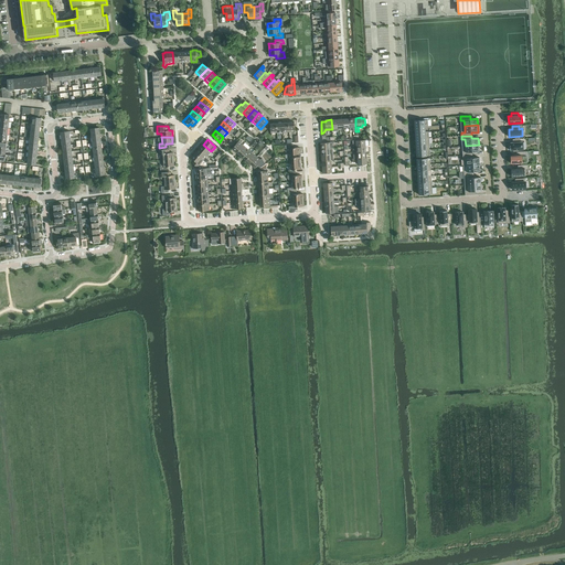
[(520,142),(520,139),(513,139),(513,142),(510,142),(511,146),(510,146),(510,150),(513,150),(513,151),(518,151),(518,150),(523,149),(523,141),(520,142)]
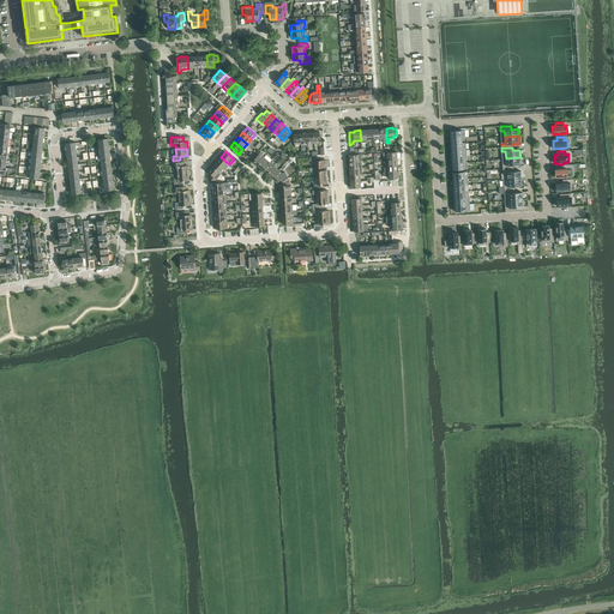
[(253,161),(258,166),(264,157),(259,154),(253,161)]
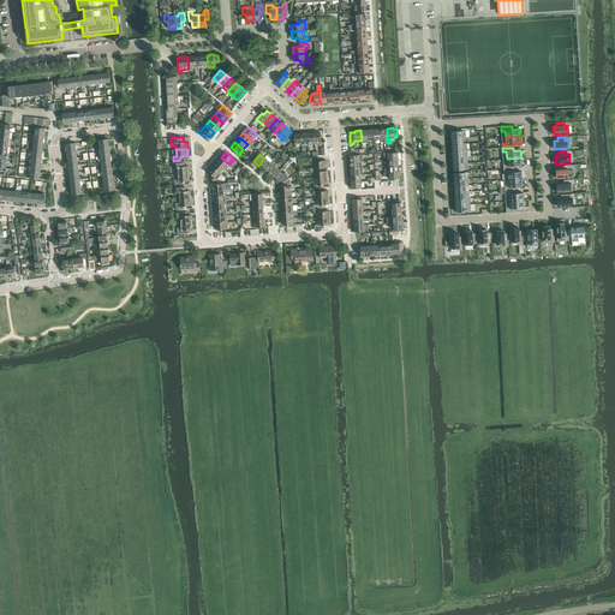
[(218,162),(226,169),(230,165),(221,157),(218,162)]
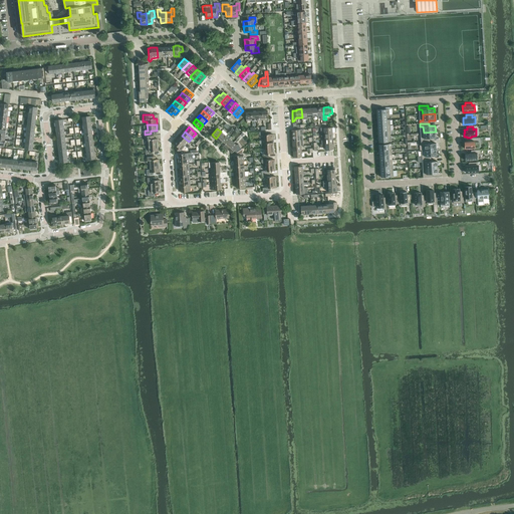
[(225,136),(221,132),(216,139),(220,142),(225,136)]
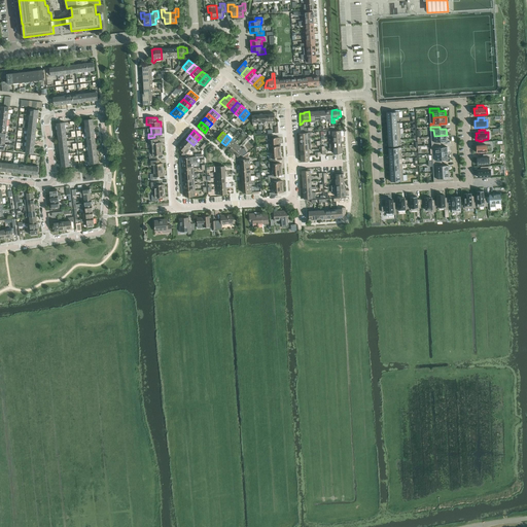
[(270,138),(270,144),(274,144),(280,143),(280,138),(274,138),(274,135),(266,135),(266,139),(270,138)]
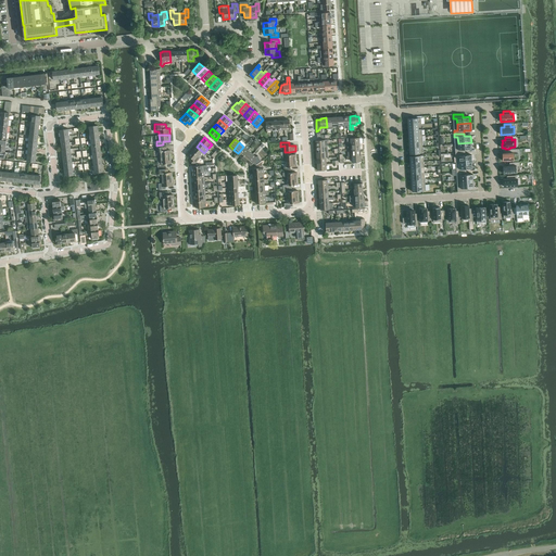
[(465,150),(471,149),(471,142),(458,143),(458,149),(455,150),(455,153),(465,152),(465,150)]
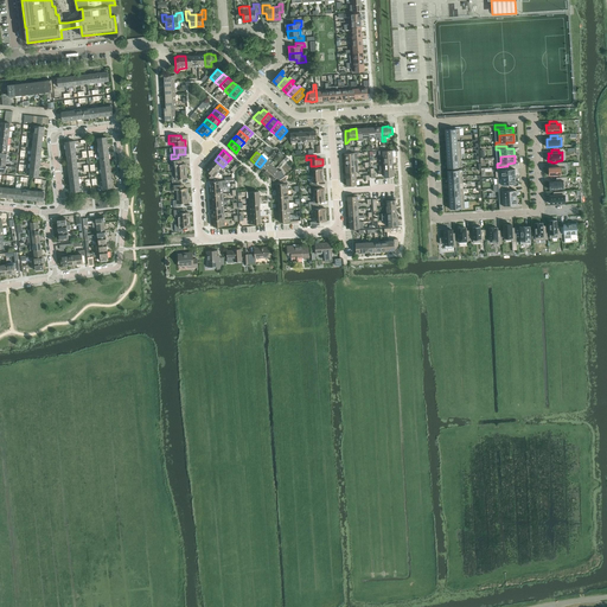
[(171,161),(171,165),(174,165),(176,172),(186,171),(186,164),(181,164),(181,160),(171,161)]
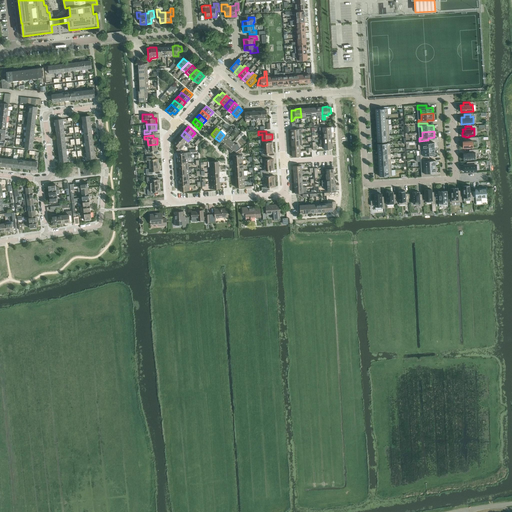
[(188,141),(181,135),(177,139),(184,145),(188,141)]
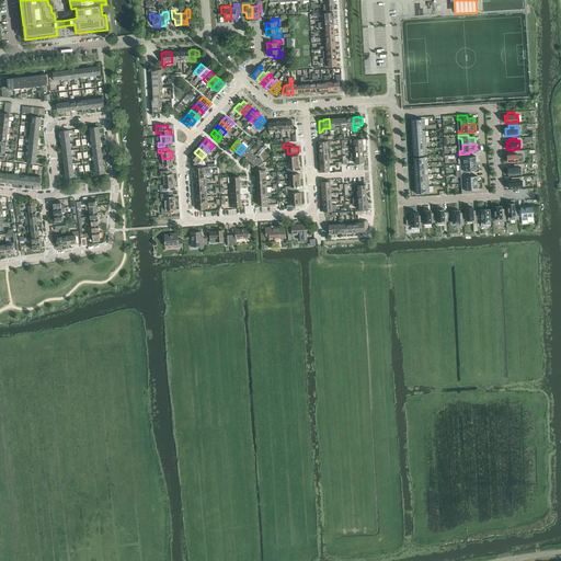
[(240,155),(244,159),(251,151),(245,148),(240,155)]
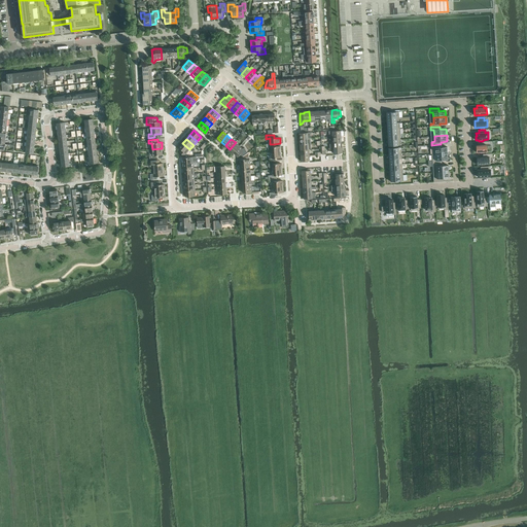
[(492,141),(482,142),(483,145),(477,145),(477,152),(489,151),(489,145),(492,145),(492,141)]
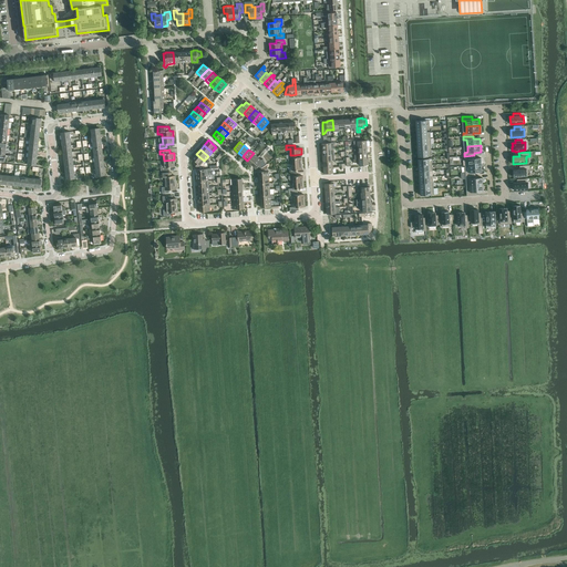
[(247,161),(251,165),(258,157),(254,153),(247,161)]
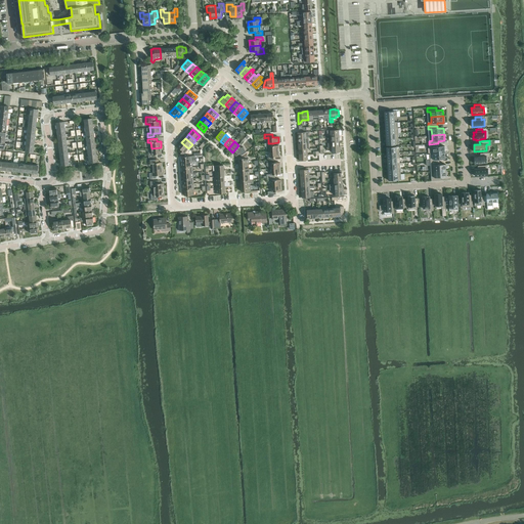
[(183,155),(188,148),(181,142),(177,146),(181,149),(179,153),(183,155)]
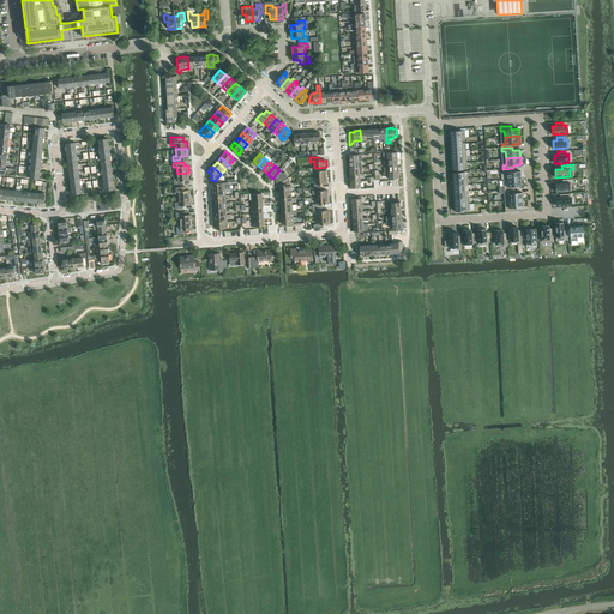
[(315,174),(315,178),(327,178),(326,170),(320,172),(319,168),(314,168),(309,168),(311,172),(312,172),(312,173),(314,174),(315,174)]
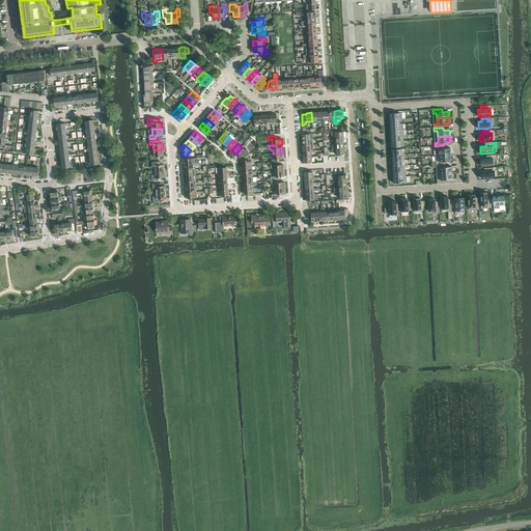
[(439,156),(451,155),(450,148),(444,148),(444,145),(435,146),(435,149),(438,149),(439,156)]
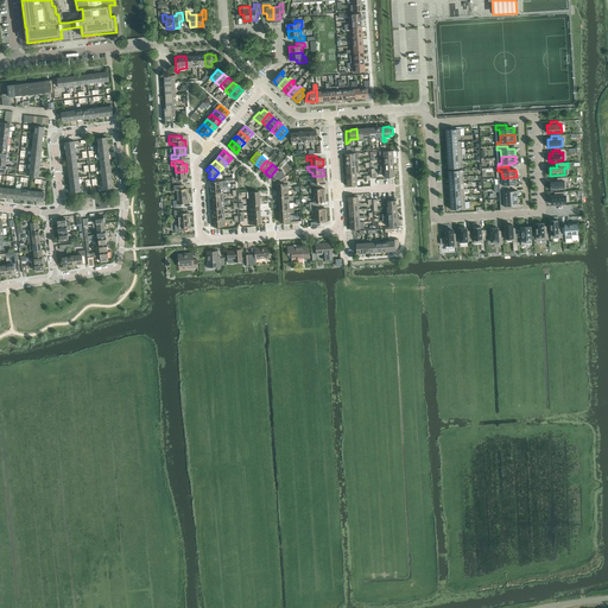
[(277,169),(270,177),(274,181),(277,178),(279,181),(286,176),(282,170),(279,171),(277,169)]
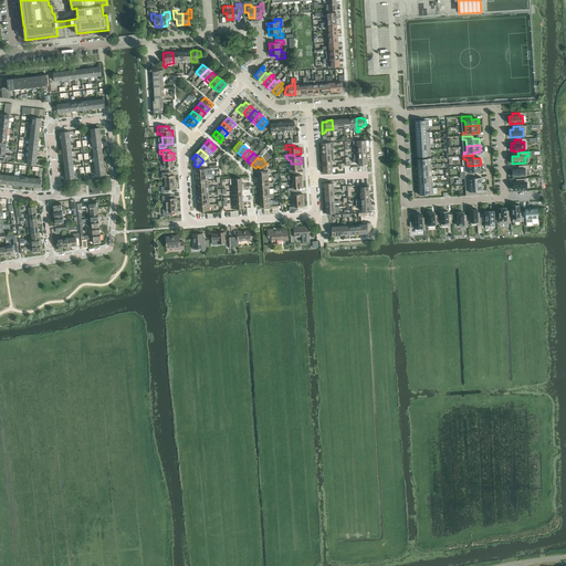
[(175,166),(174,159),(164,160),(164,164),(160,165),(160,170),(167,170),(167,167),(175,166)]
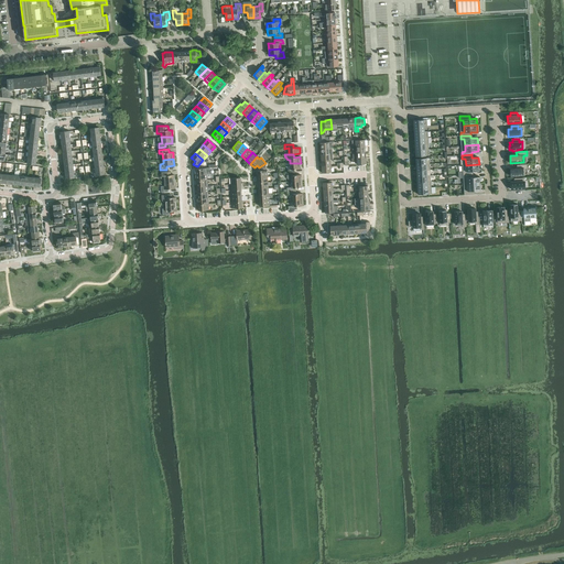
[(288,169),(289,173),(295,172),(294,169),(301,169),(301,163),(290,163),(290,169),(288,169)]
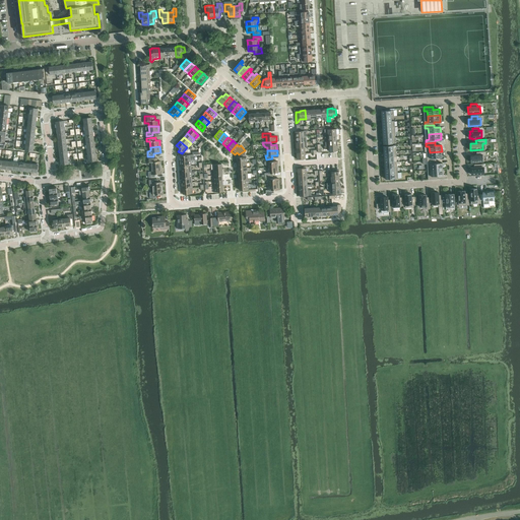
[(436,157),(442,157),(442,151),(430,152),(430,157),(427,157),(427,161),(436,160),(436,157)]
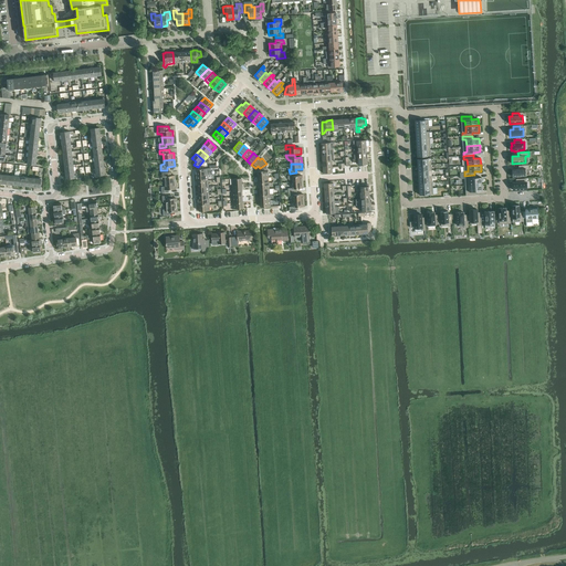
[(528,165),(519,166),(519,169),(512,169),(513,177),(526,176),(526,169),(530,169),(528,165)]
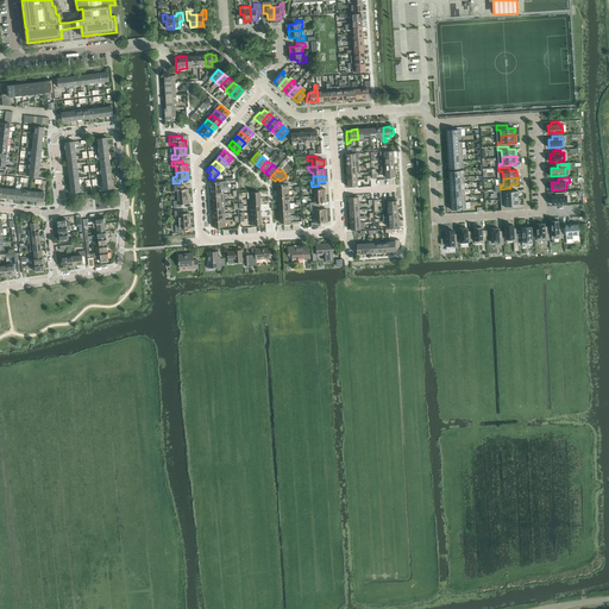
[(184,186),(181,186),(173,187),(173,190),(174,190),(174,193),(177,193),(177,196),(189,196),(188,189),(184,189),(184,186)]
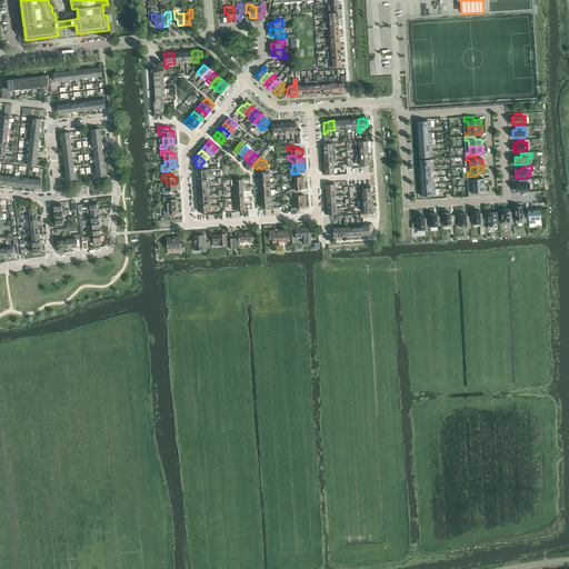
[(291,181),(293,181),(293,183),(305,182),(305,177),(298,177),(298,173),(291,175),(291,177),(290,177),(290,180),(291,181)]
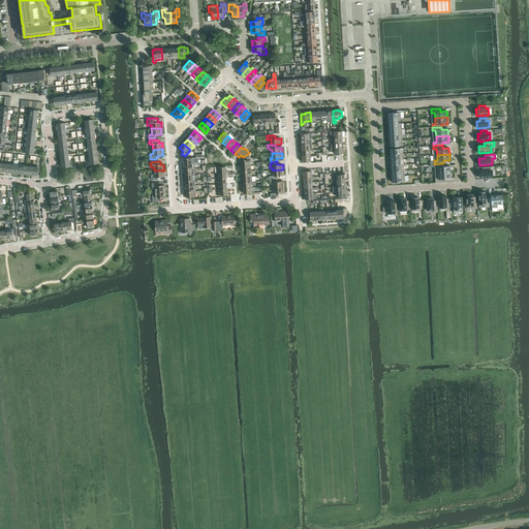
[(438,173),(450,173),(449,165),(443,166),(443,163),(434,164),(435,167),(438,167),(438,173)]
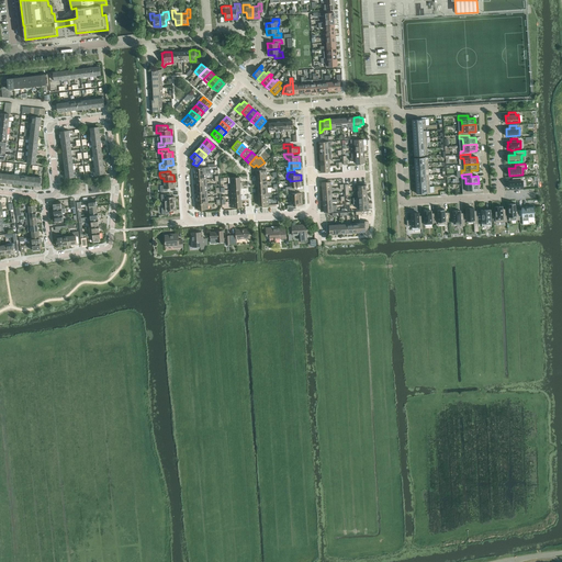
[(521,180),(521,177),(516,178),(513,178),(513,181),(509,181),(509,189),(514,189),(514,190),(518,189),(518,188),(523,188),(523,180),(521,180)]
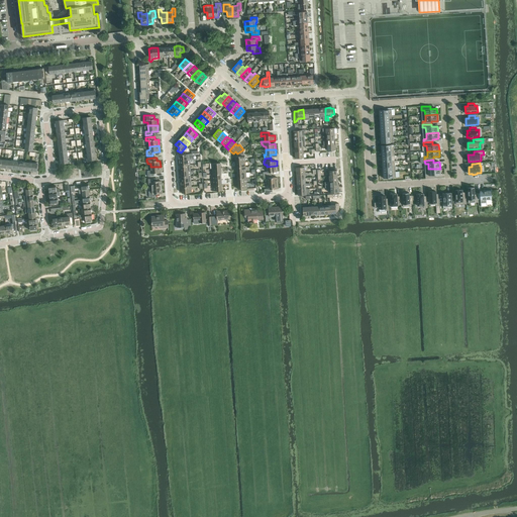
[(263,172),(264,176),(272,175),(271,172),(277,172),(277,166),(267,167),(268,172),(263,172)]
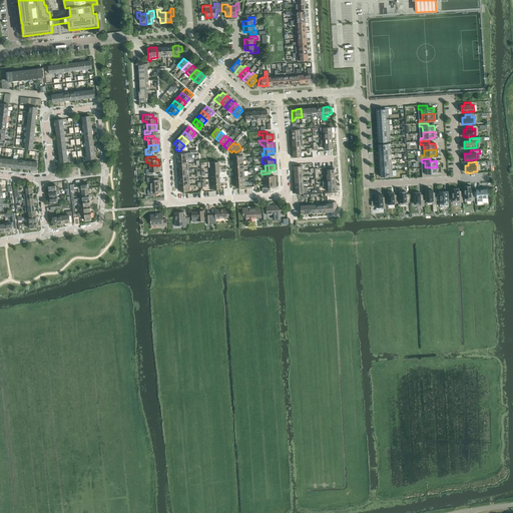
[(159,171),(159,165),(149,165),(149,169),(146,169),(146,175),(153,174),(153,171),(159,171)]
